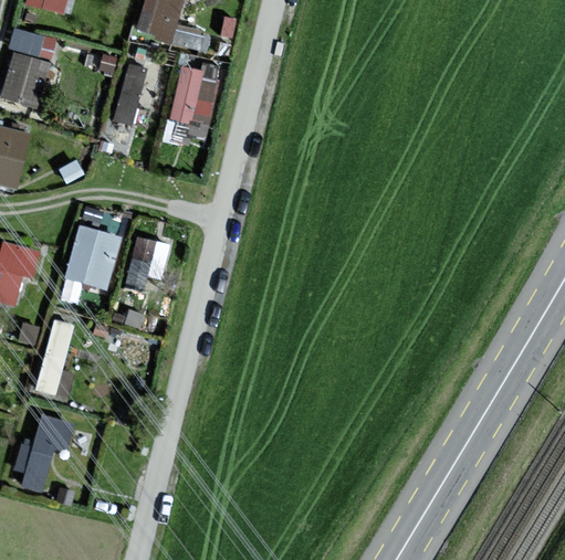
[(27,0),(25,6),(62,16),(66,0),(27,0)]
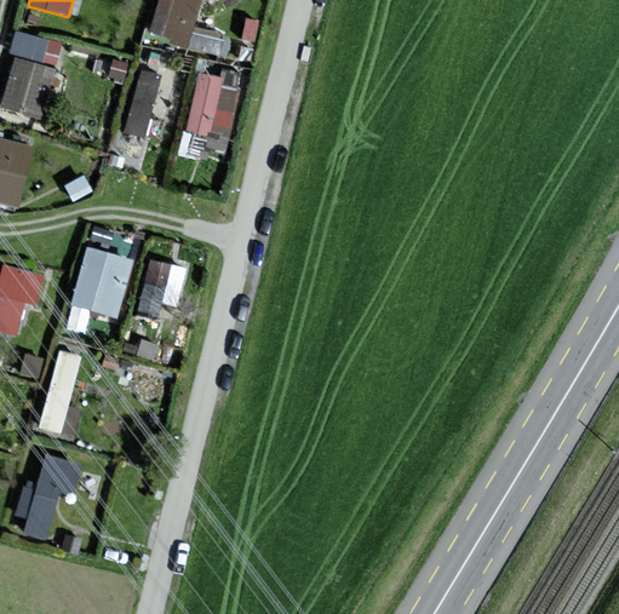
[(158,0),(150,36),(216,52),(218,38),(194,33),(201,0),(158,0)]
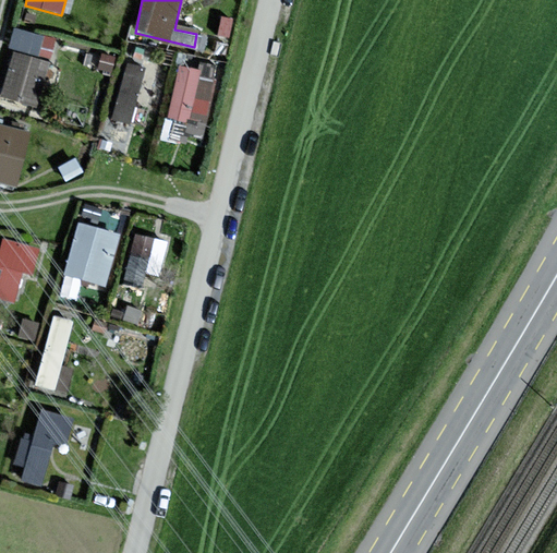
[(17,28),(0,83),(0,96),(34,106),(53,39),(17,28)]
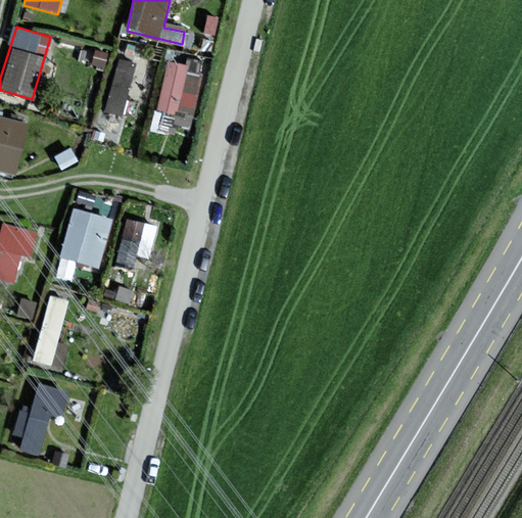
[(121,116),(136,63),(117,58),(102,111),(121,116)]
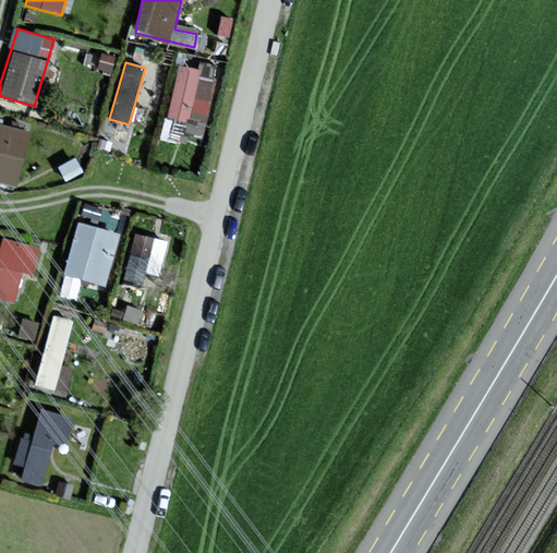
[(166,117),(206,124),(217,74),(177,67),(166,117)]
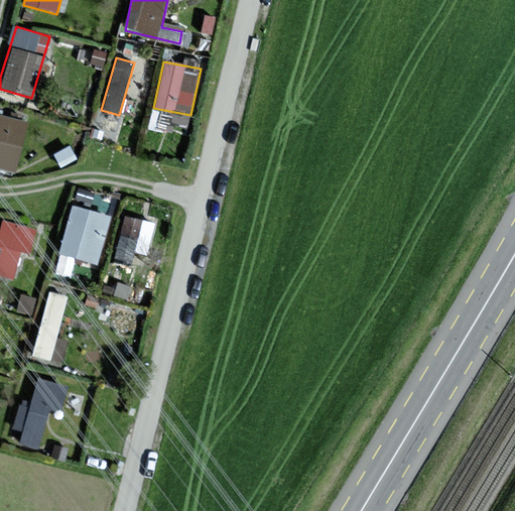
[(0,170),(15,174),(28,122),(0,114),(0,170)]
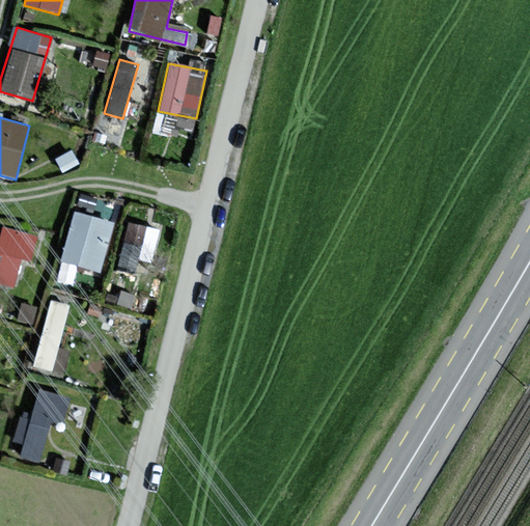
[(73,284),(77,267),(100,273),(115,221),(75,210),(55,279),(73,284)]
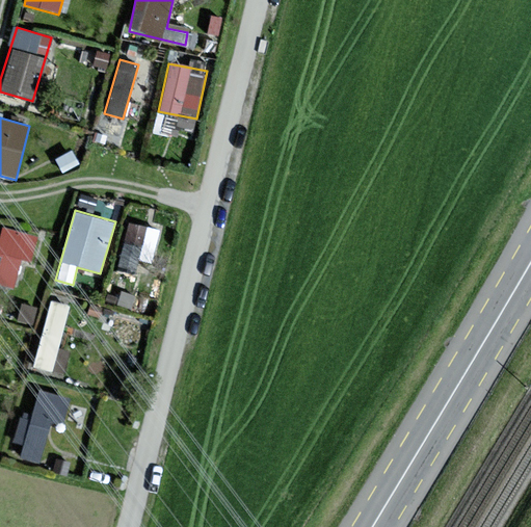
[(143,279),(158,231),(129,221),(114,270),(143,279)]
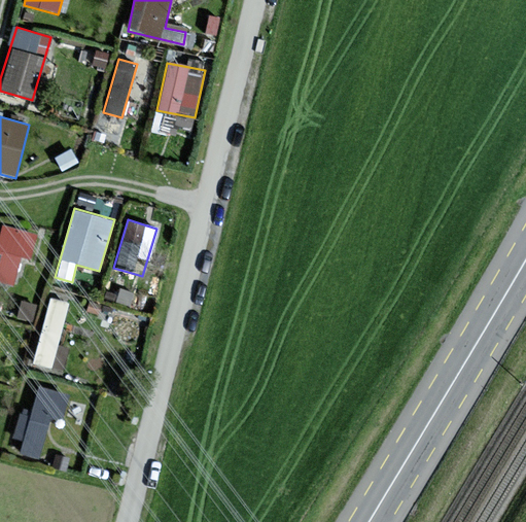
[(1,223),(0,228),(0,283),(12,287),(21,258),(31,262),(39,235),(1,223)]
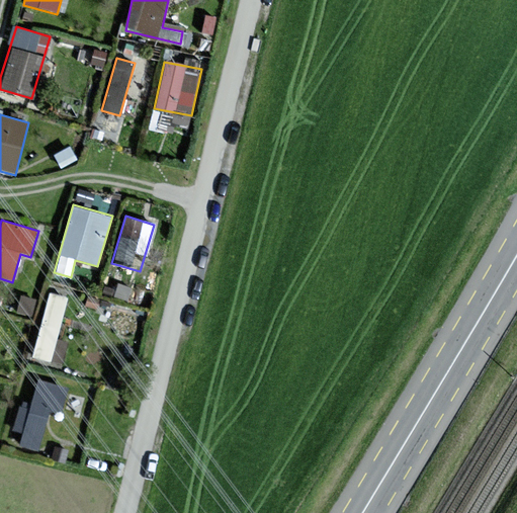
[(50,361),(69,300),(52,293),(32,356),(50,361)]
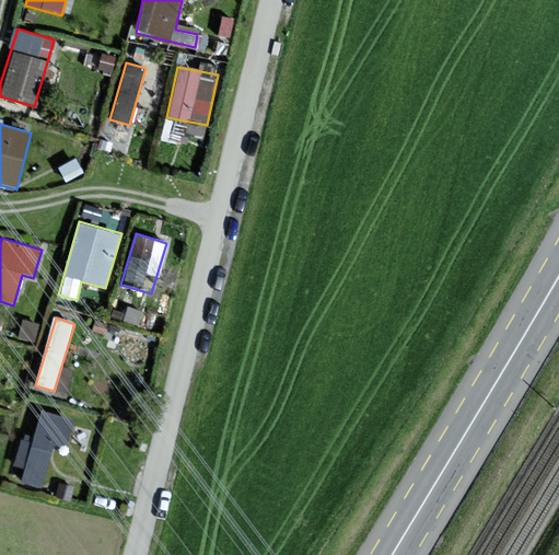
[(13,464),(25,467),(21,484),(42,488),(54,443),(65,447),(71,419),(39,412),(33,435),(21,431),(13,464)]
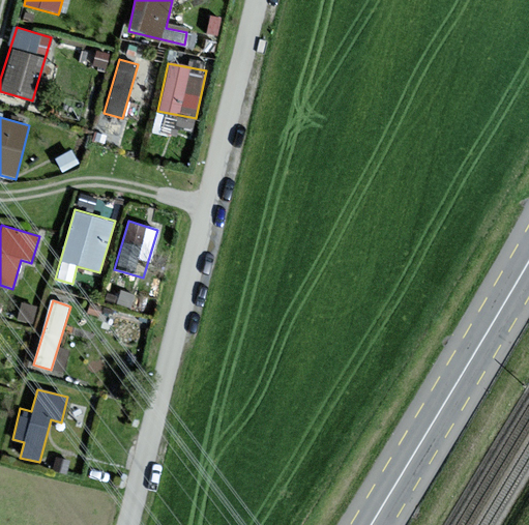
All buildings are outlined.
